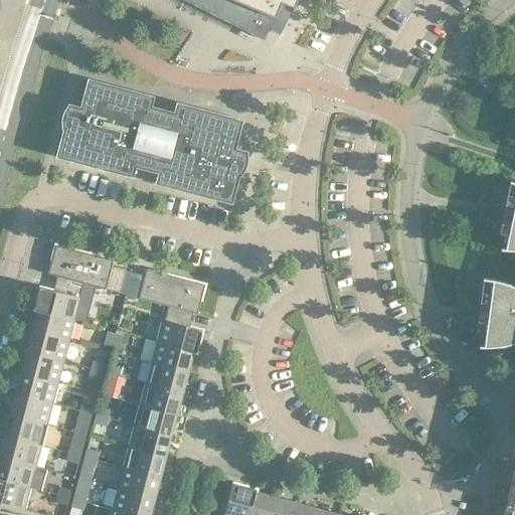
[(179,0),(263,42),(269,31),(280,37),(297,0),(179,0)]
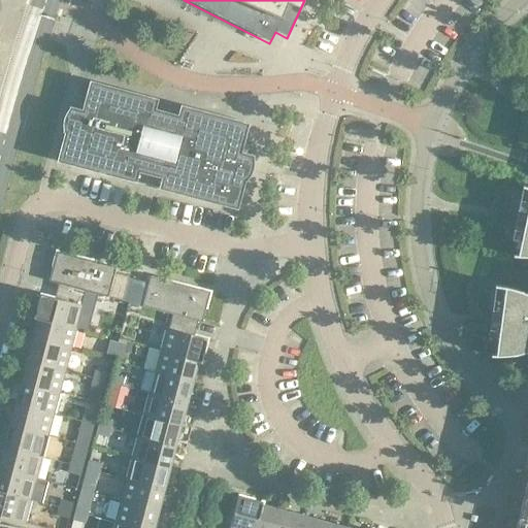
[(89,80),(86,96),(84,101),(84,99),(83,98),(83,97),(81,96),(80,96),(78,96),(77,96),(76,97),(75,98),(75,99),(75,100),(75,102),(76,103),(77,104),(78,104),(77,108),(69,106),(69,107),(67,110),(66,111),(65,114),(64,118),(63,119),(63,122),(63,125),(63,128),(63,131),(63,132),(64,132),(57,162),(136,183),(138,172),(161,178),(158,189),(237,209),(245,180),(246,182),(248,179),(249,177),(250,175),(251,173),(252,171),(253,169),(253,166),(254,164),(254,161),(254,160),(253,157),(254,156),(245,154),(246,149),(249,150),(250,149),(251,149),(252,147),(252,146),(252,144),(252,143),(251,142),(250,141),(249,140),(248,140),(246,140),(245,141),(244,142),(243,143),(249,123),(180,105),(176,119),(155,113),(158,99),(89,80)]
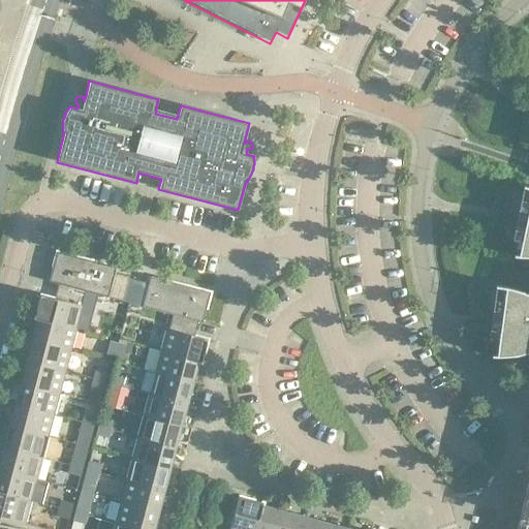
[(528,528),(528,184),(523,183),(523,185),(528,186),(528,207),(528,209),(520,207),(516,227),(524,229),(519,252),(514,252),(514,253),(521,254),(526,254),(528,254),(528,294),(522,292),(518,290),(509,288),(502,287),(495,285),(495,287),(499,287),(505,289),(502,311),(493,310),(491,331),(499,332),(496,355),(491,354),(491,356),(497,356),(502,356),(507,356),(514,355),(519,354),(524,353),(528,351),(528,475),(524,498),(519,518),(516,528),(528,528)]
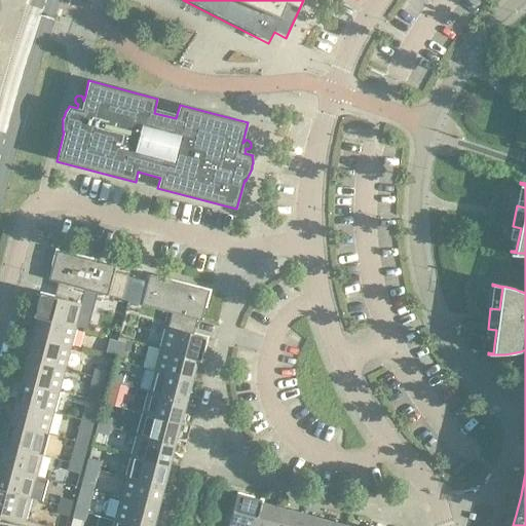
[(58,283),(83,290),(121,300),(127,276),(128,274),(114,271),(115,266),(55,250),(47,280),(58,283)]
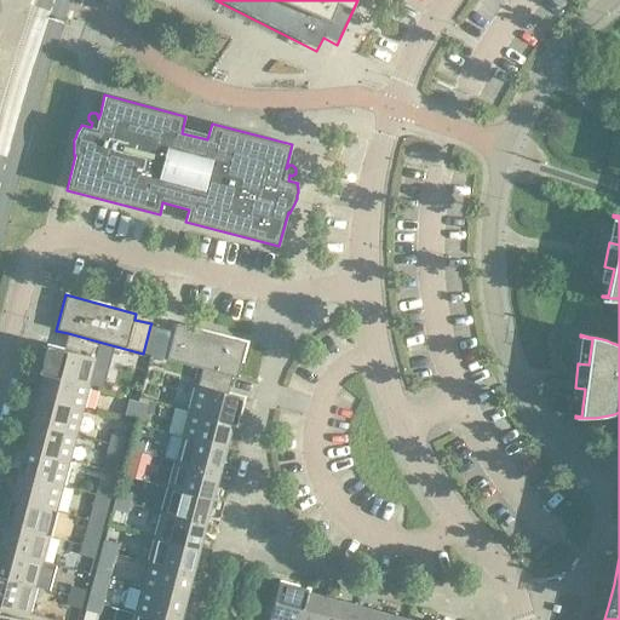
[(246,343),(176,325),(174,332),(166,360),(201,369),(231,377),(236,378),(246,343)]
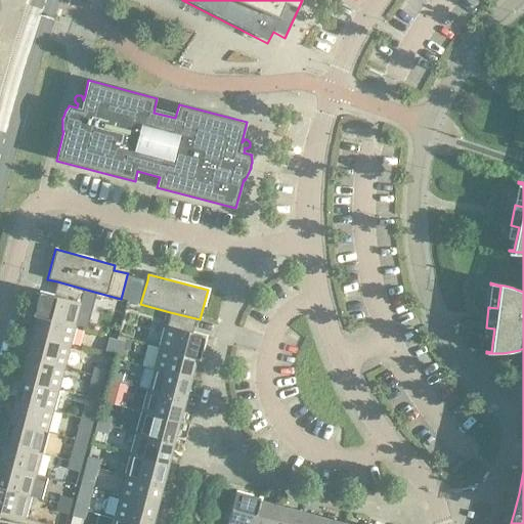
[(147,280),(127,275),(121,299),(140,304),(147,280)]
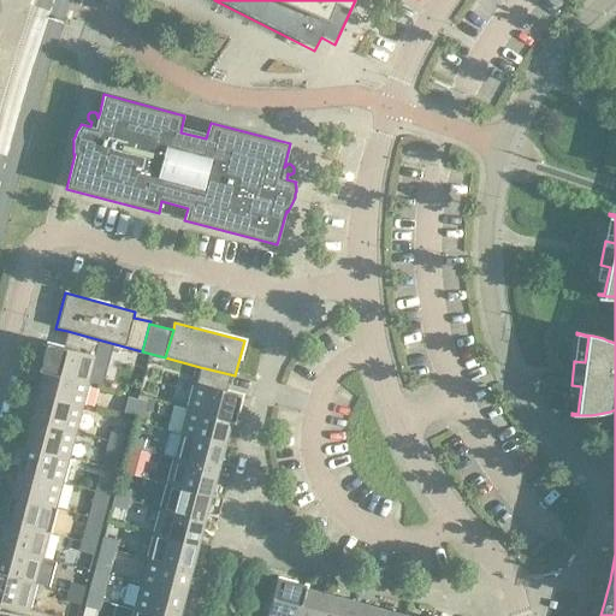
[(98,339),(67,331),(63,348),(47,344),(40,372),(45,373),(45,371),(88,383),(94,356),(93,356),(98,339)]
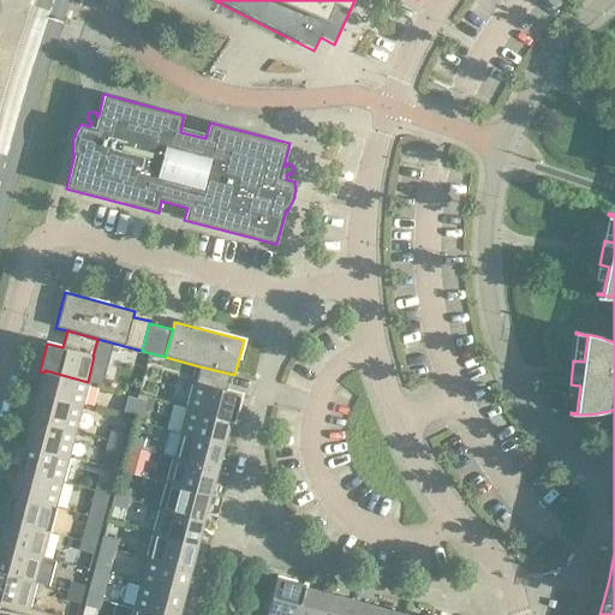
[(230,374),(199,366),(196,382),(193,382),(187,408),(230,419),(230,422),(234,422),(242,394),(226,390),(230,374)]
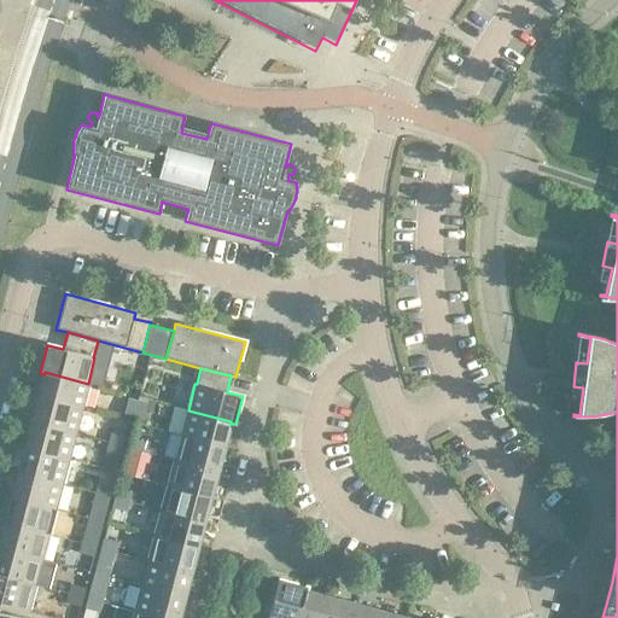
[(45,372),(45,374),(38,397),(81,409),(88,384),(45,372)]
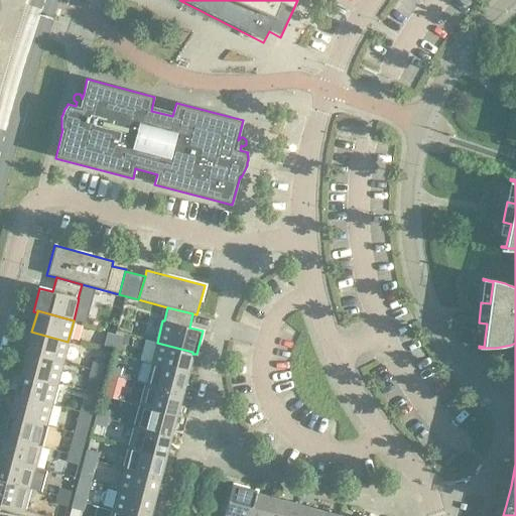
[(68,342),(31,332),(26,353),(62,363),(68,342)]
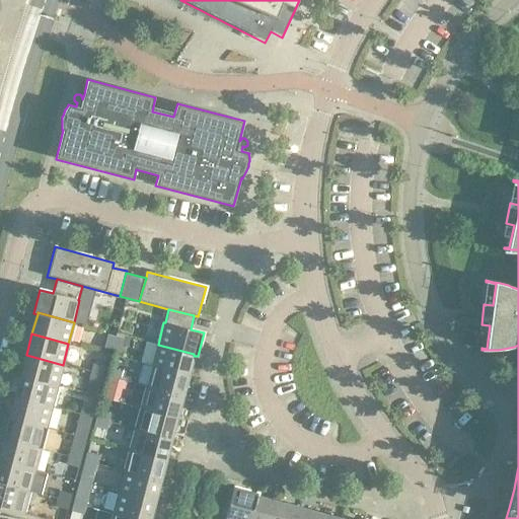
[(103,347),(109,349),(112,349),(115,338),(107,335),(103,347)]
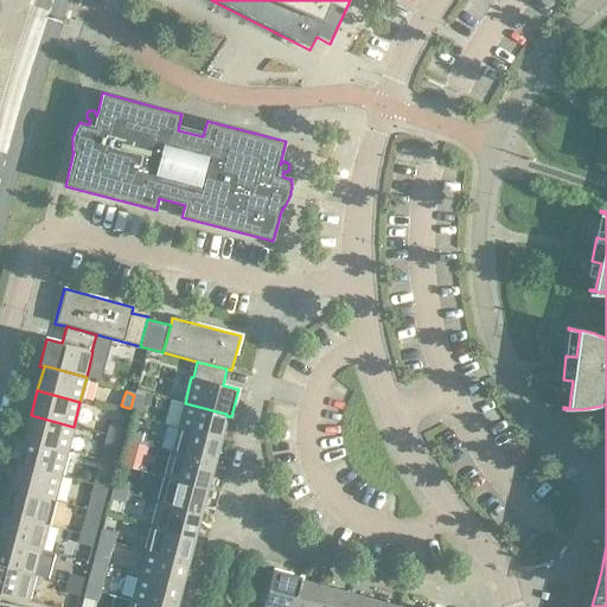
[(144,397),(134,395),(131,408),(140,410),(144,397)]
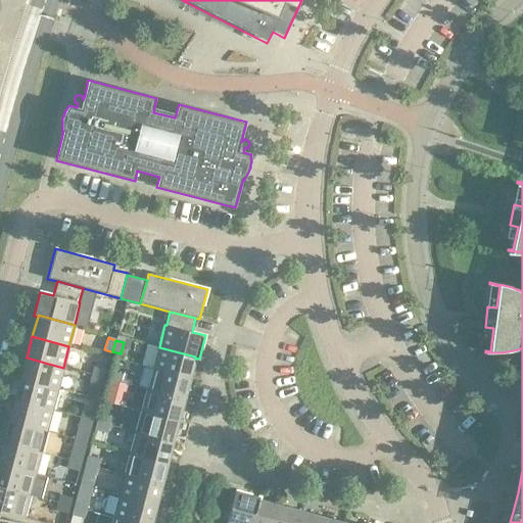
[(142,366),(143,366),(190,378),(195,359),(195,357),(159,347),(147,344),(142,366)]
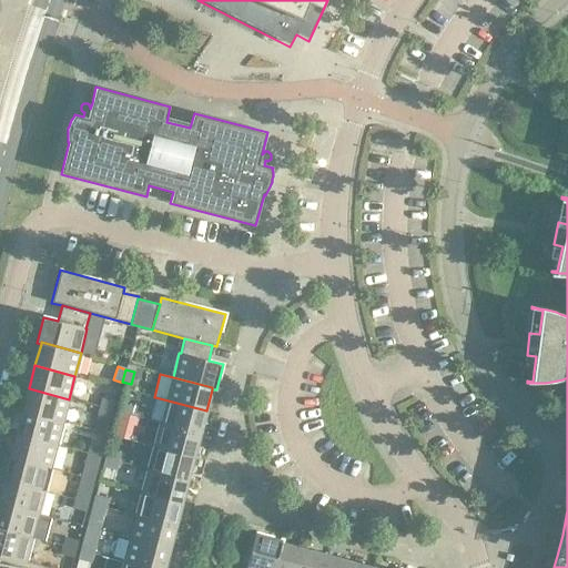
[(69,399),(29,388),(22,412),(62,422),(69,399)]
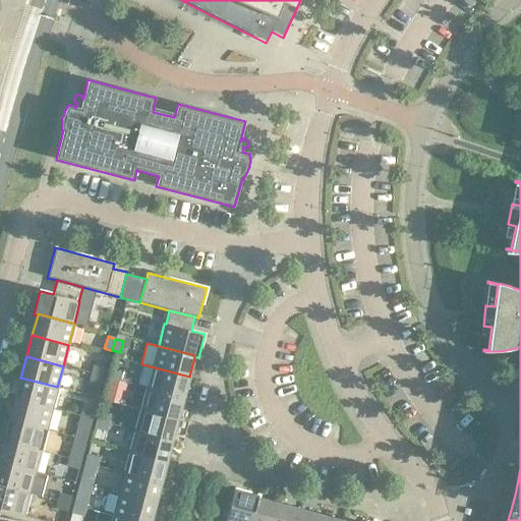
[(189,377),(142,364),(137,386),(148,389),(183,398),(189,377)]
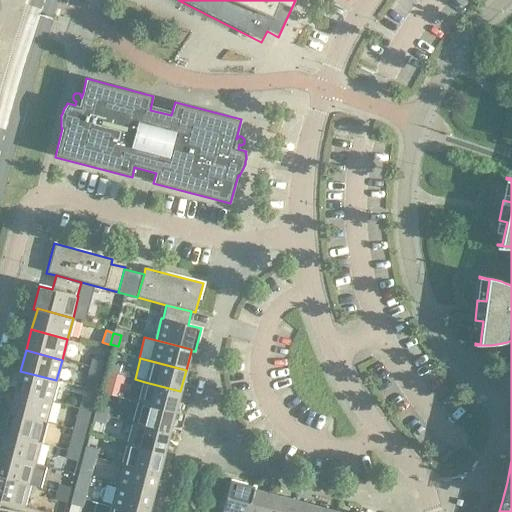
[(91,359),(89,367),(101,370),(103,362),(91,359)]
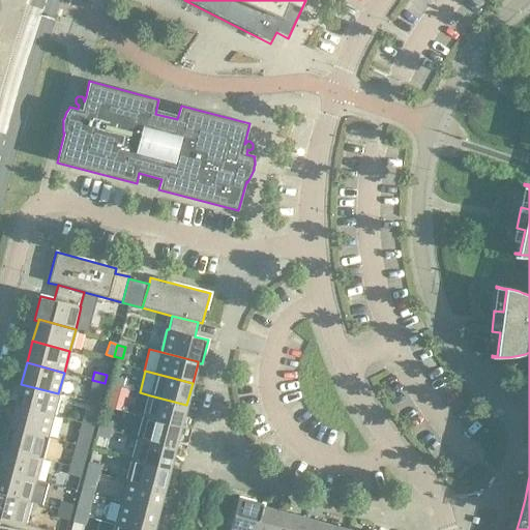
[(124,380),(112,376),(110,384),(122,387),(124,380)]
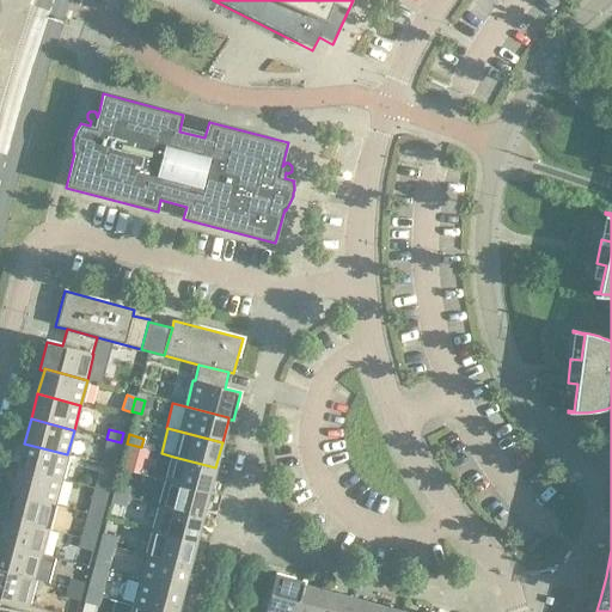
[(121,442),(106,439),(104,448),(118,452),(121,442)]
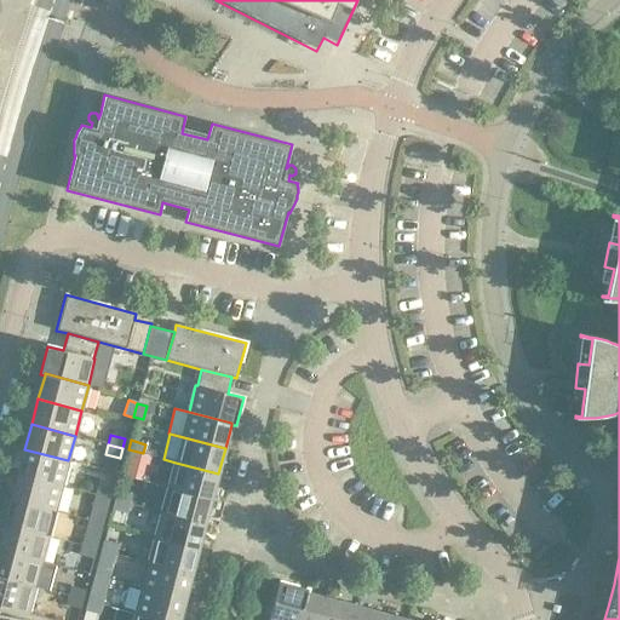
[(68,460),(24,449),(18,475),(62,486),(68,460)]
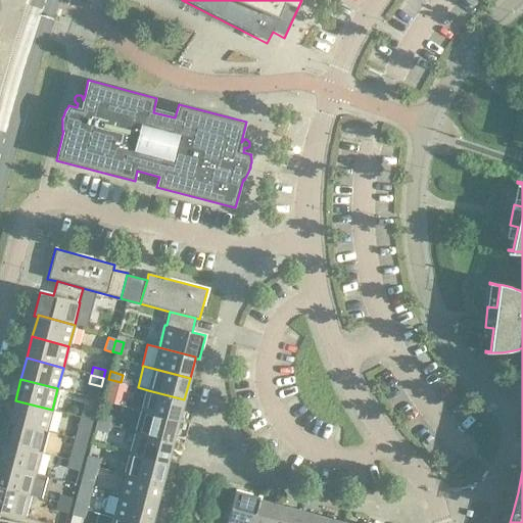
[(121,382),(108,379),(106,387),(117,390),(121,382)]
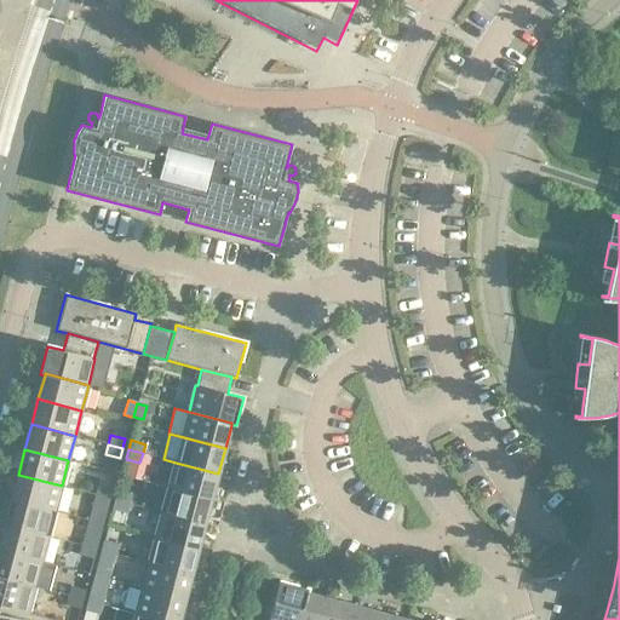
[(218,474),(176,463),(168,488),(212,499),(218,474)]
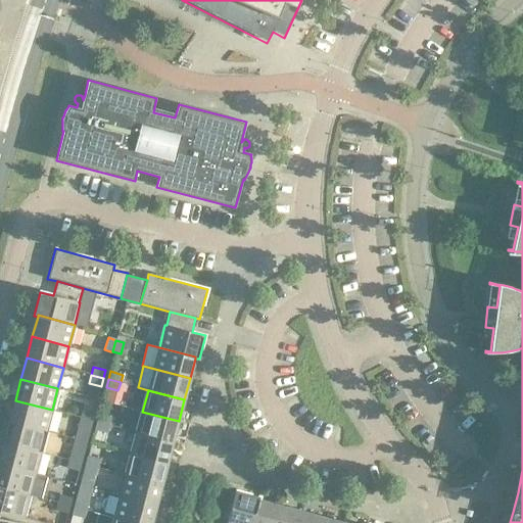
[(52,410),(15,400),(9,422),(46,431),(52,410)]
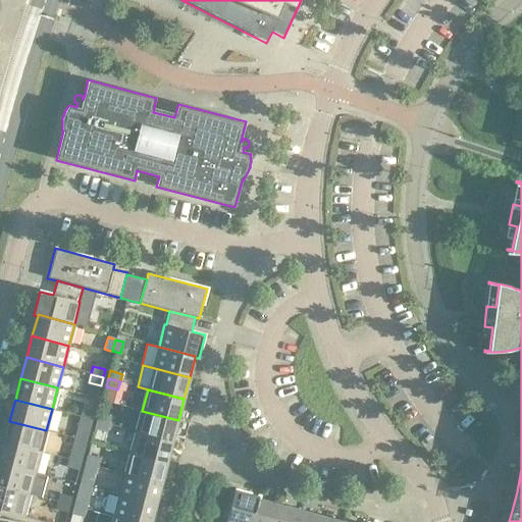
[(82,409),(80,417),(92,420),(94,412),(82,409)]
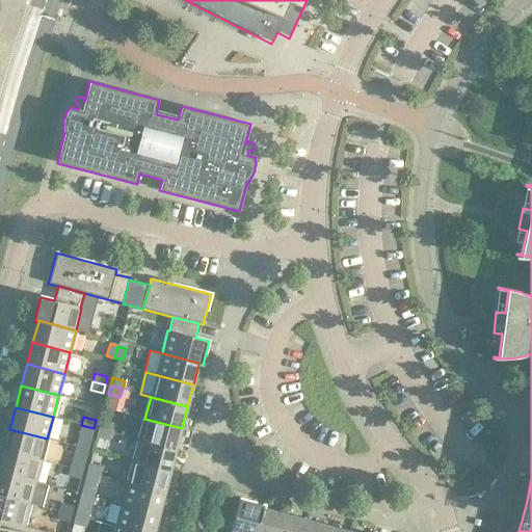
[(182,428),(144,419),(139,440),(176,450),(182,428)]
